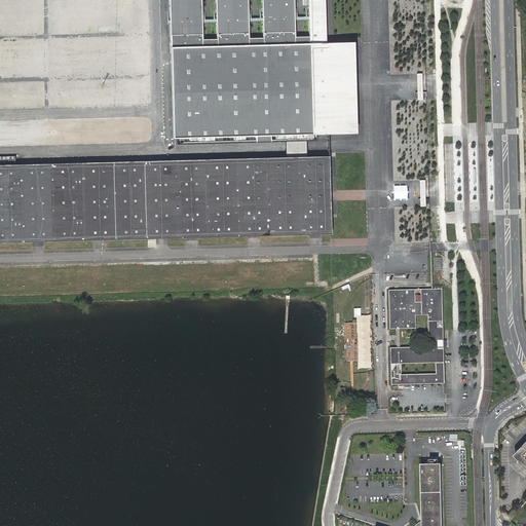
[(200,0),(168,0),(174,139),(177,138),(177,144),(316,140),(316,134),(328,134),(328,103),(332,103),(332,90),(331,79),(327,79),(326,44),(324,0),(307,0),(308,16),(308,21),(309,44),(295,45),(294,21),(294,17),(293,0),(261,0),(262,19),(262,22),(263,45),(249,46),(248,22),(248,19),(247,0),(215,0),(216,20),(217,23),(217,47),(202,47),(201,23),(201,20),(200,0)]
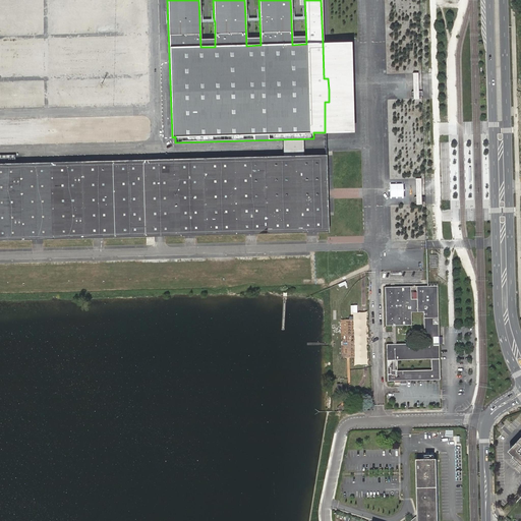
[(138,12),(130,13),(130,50),(123,50),(123,72),(139,72),(139,56),(131,56),(131,50),(133,50),(133,55),(138,55),(138,12)]
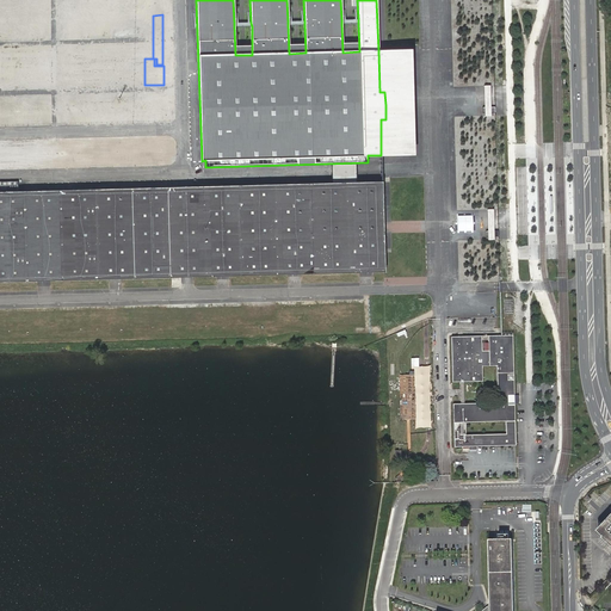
[(479,54),(477,49),(473,49),(473,41),(468,41),(469,54),(479,54)]
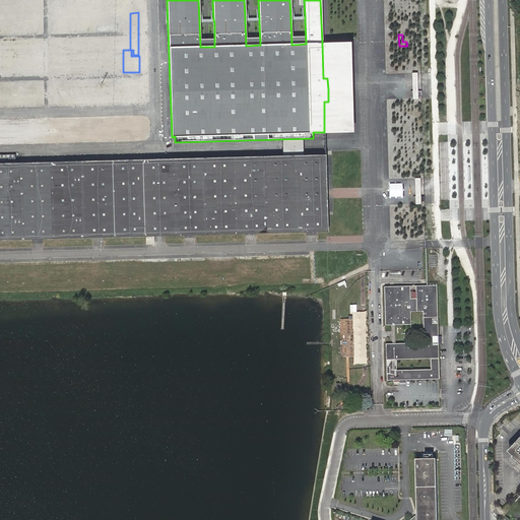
[(349,43),(322,44),(323,78),(327,78),(328,89),(328,102),(324,102),(324,132),(324,133),(352,132),(350,89),(349,43)]
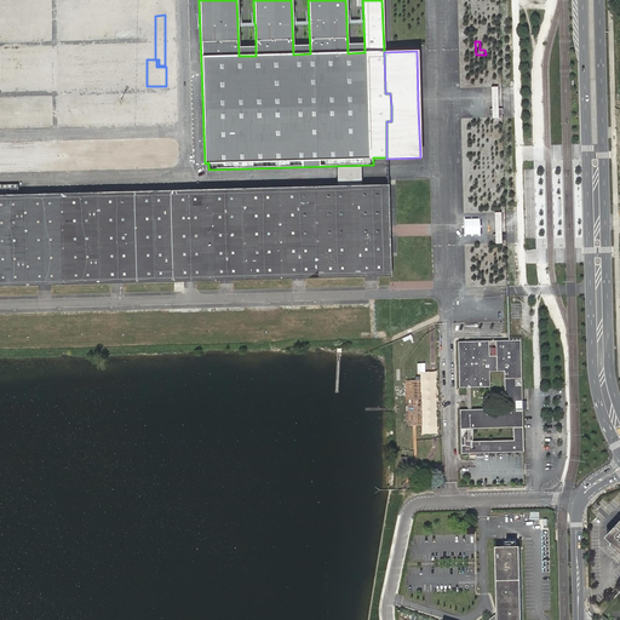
[(0,285),(45,285),(116,282),(190,280),(227,280),(299,277),(372,275),(390,275),(388,184),(304,187),(290,187),(188,189),(0,194),(0,285)]
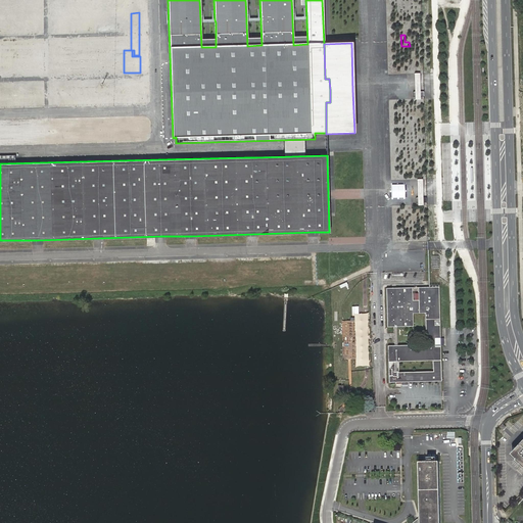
[(439,321),(438,287),(429,287),(418,287),(418,293),(418,300),(412,300),(412,293),(412,288),(386,288),(387,327),(393,327),(394,343),(394,345),(387,345),(388,381),(441,380),(441,379),(440,359),(440,346),(435,346),(435,344),(435,341),(435,338),(440,338),(439,325),(434,325),(434,321),(439,321)]
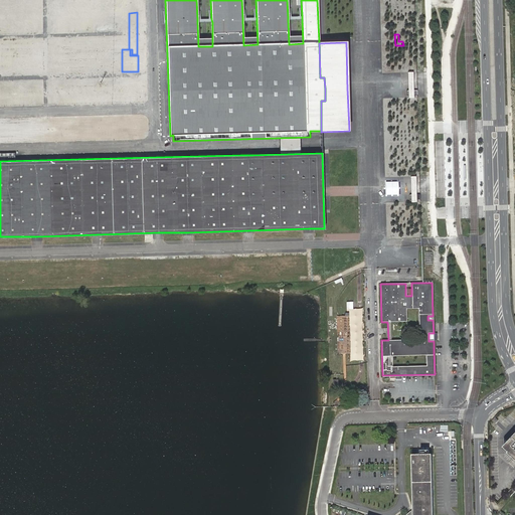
[(514,436),(504,448),(510,453),(509,454),(514,459),(514,436)]
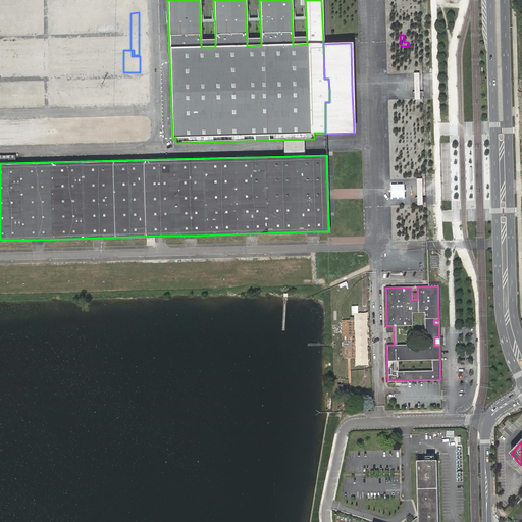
[(439,521),(438,461),(418,461),(419,521),(439,521)]
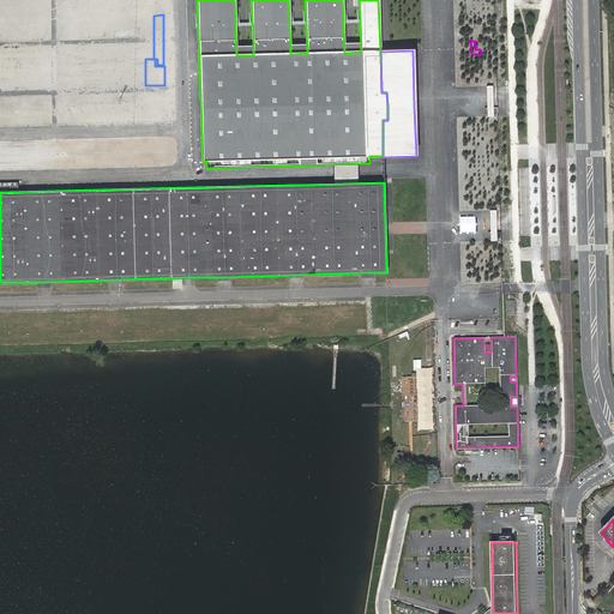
[(613,587),(613,585),(611,583),(603,590),(608,594),(613,587)]
